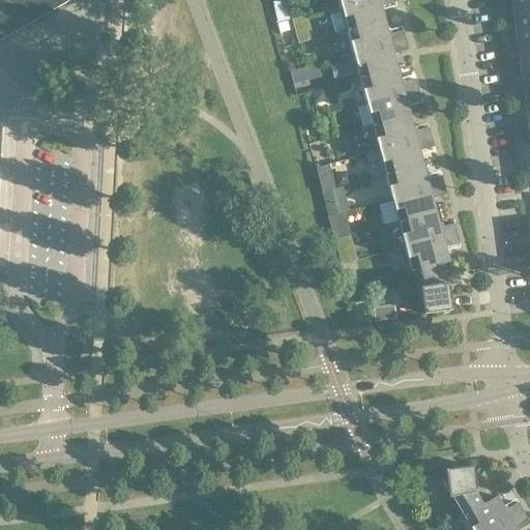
[(0,0),(0,40),(70,0),(0,0)]
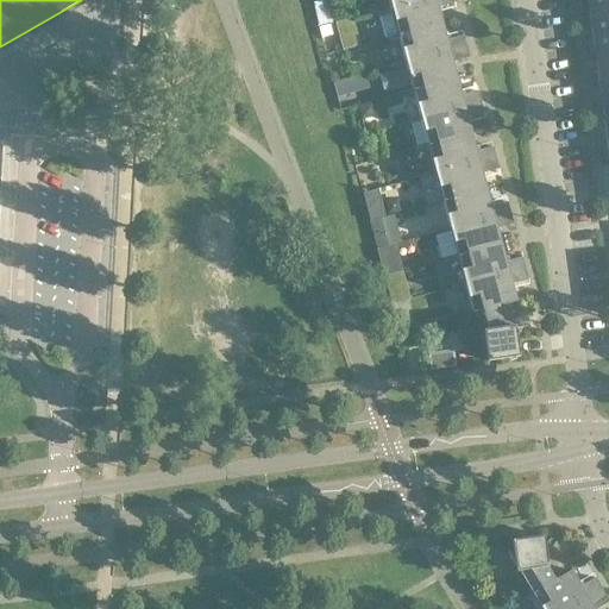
[(388,0),(390,5),(381,7),(382,13),(391,11),(390,8),(420,0),(388,0)]
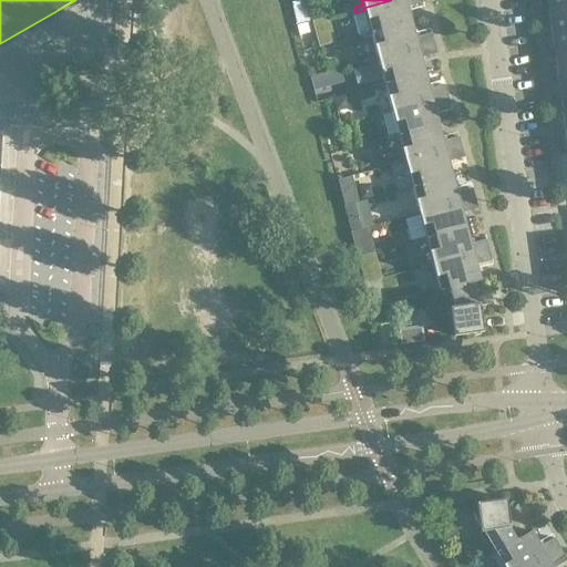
[(423,2),(421,0),(391,0),(363,8),(364,10),(370,31),(361,33),(362,38),(371,35),(371,33),(411,22),(406,7),(423,2)]
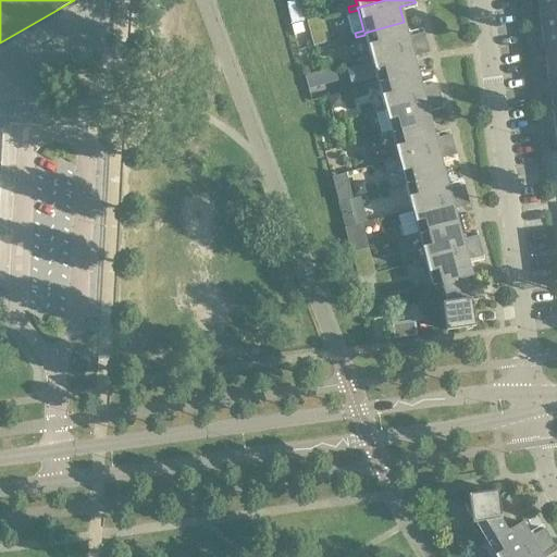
[(556,0),(536,0),(539,11),(556,8),(556,0)]
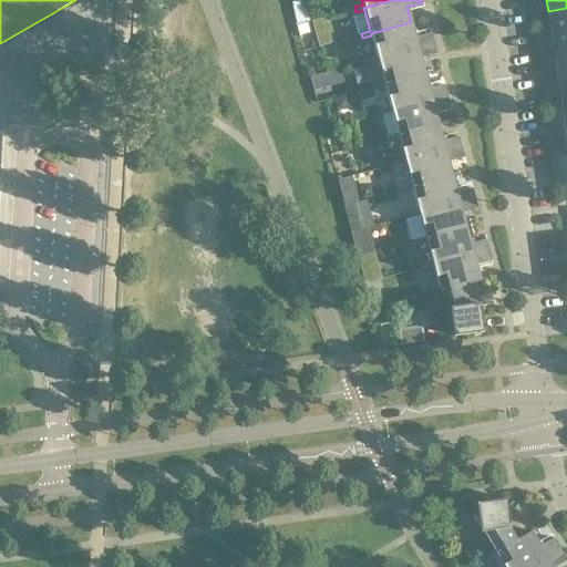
[(566,8),(548,11),(552,35),(566,32),(566,8)]
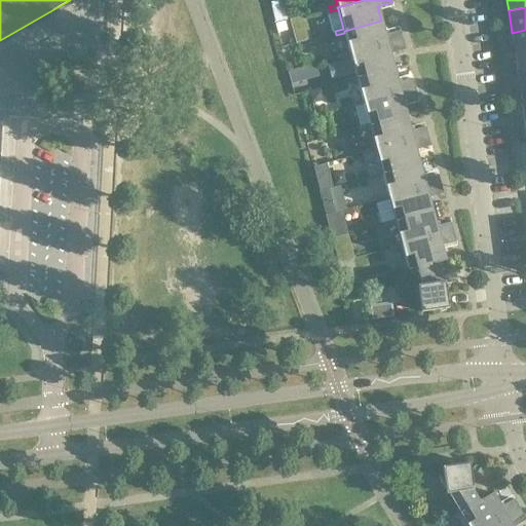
[(385,35),(381,21),(344,31),(344,33),(349,52),(341,54),(343,59),(350,57),(350,54),(402,41),(400,31),(385,35)]
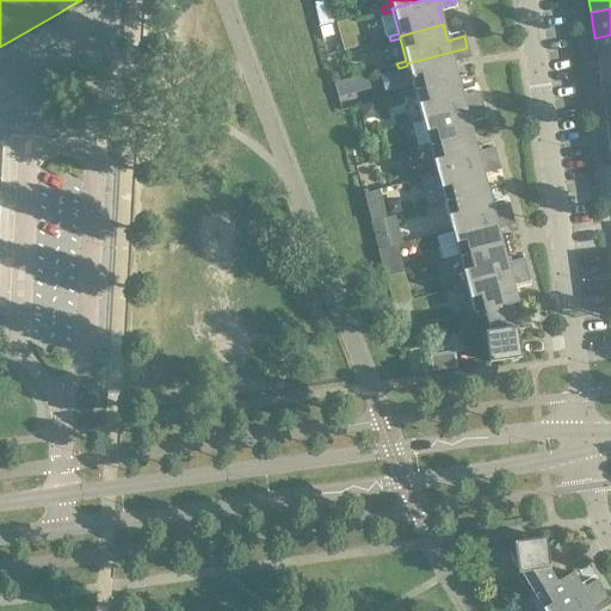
[(322,38),(334,36),(332,25),(320,29),(322,38)]
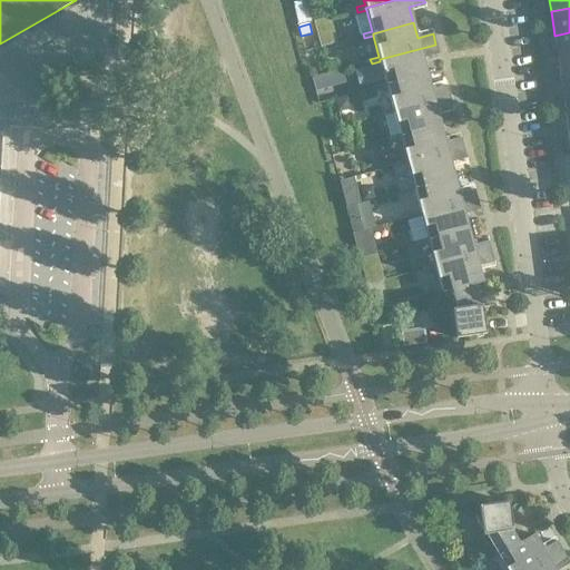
[(569,57),(569,32),(554,36),(558,59),(569,57)]
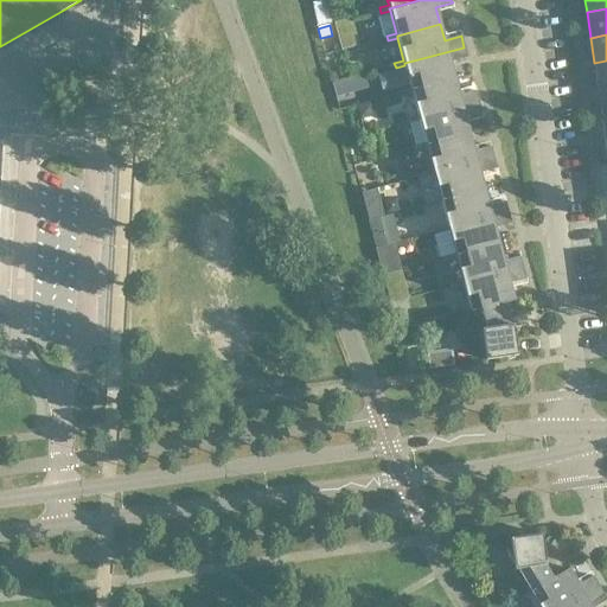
[(467,58),(464,48),(404,63),(404,65),(410,88),(402,90),(403,95),(411,93),(411,90),(454,80),(449,62),(467,58)]
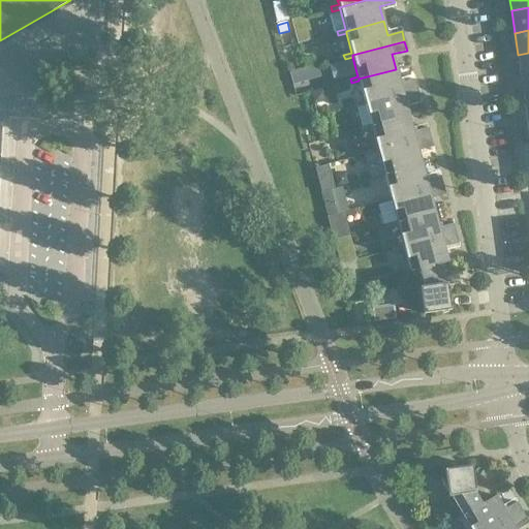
[(528,75),(528,53),(518,55),(521,76),(528,75)]
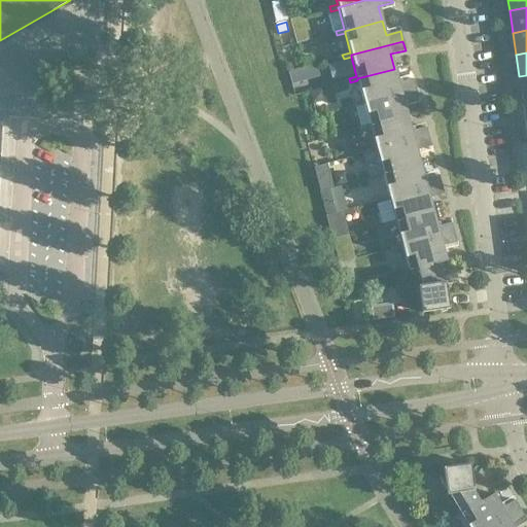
[(288,72),(291,84),(306,81),(303,68),(288,72)]
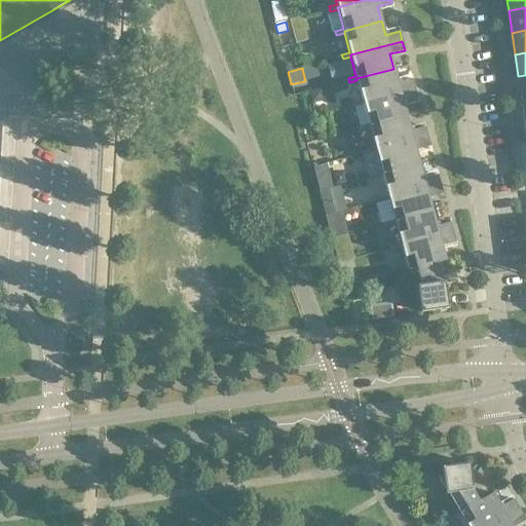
[(398,83),(393,69),(357,78),(357,80),(363,100),(354,102),(355,107),(364,105),(363,102),(415,88),(412,79),(398,83)]
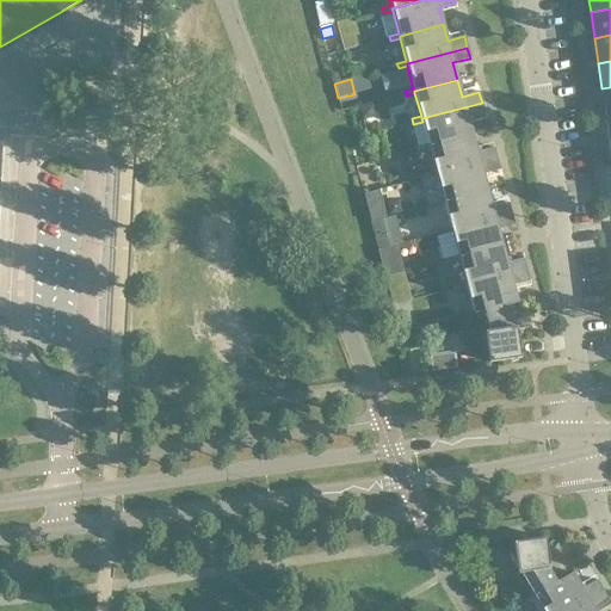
[(485,113),(482,103),(421,118),(423,122),(429,144),(419,147),(420,152),(430,149),(429,147),(473,135),(468,118),(485,113)]
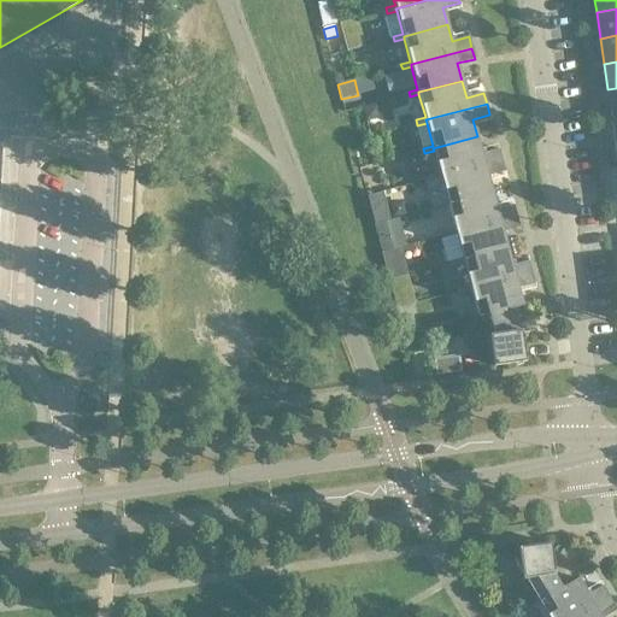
[(481,154),(477,136),(433,148),(434,151),(440,174),(430,176),(432,182),(441,180),(441,176),(501,160),(499,150),(481,154)]
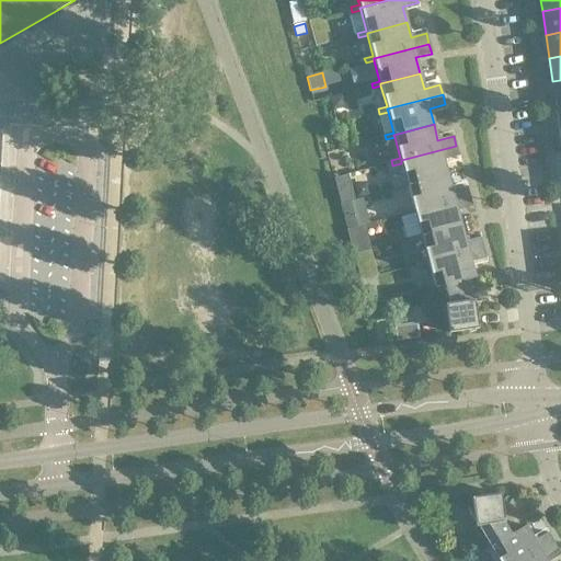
[(459,156),(456,146),(401,160),(401,163),(407,183),(398,186),(400,191),(408,189),(408,186),(447,175),(443,160),(459,156)]
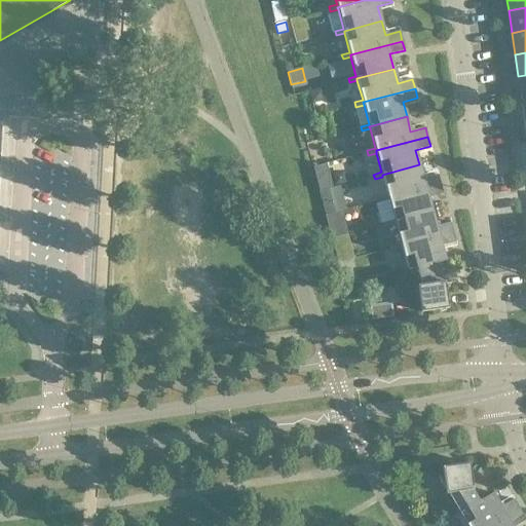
[(423,179),(419,164),(382,175),(382,177),(387,196),(380,198),(381,202),(389,200),(388,198),(441,184),(438,175),(423,179)]
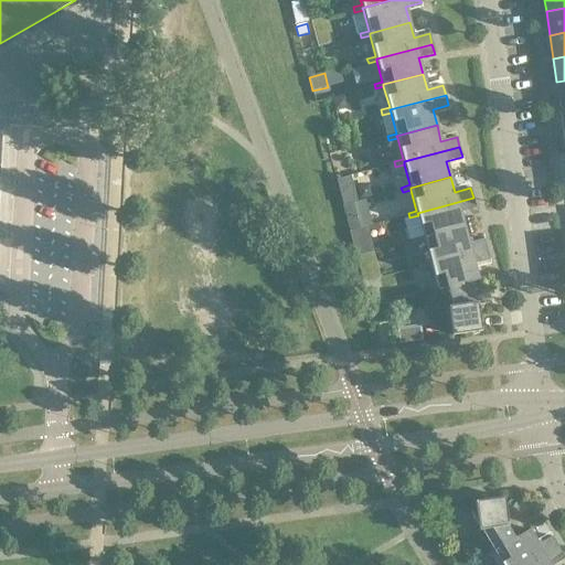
[(359,200),(372,196),(370,189),(364,185),(355,188),(359,200)]
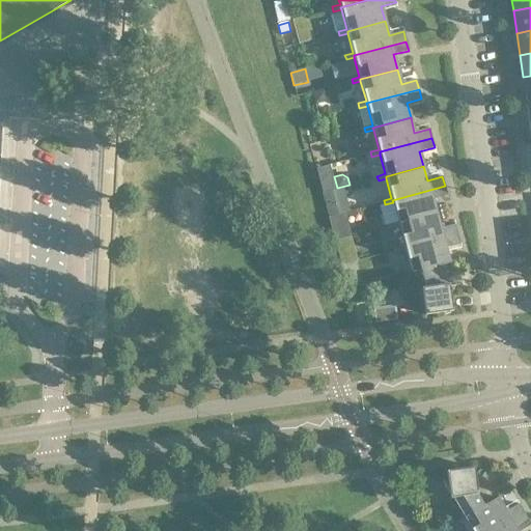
[(447,195),(445,186),(392,200),(393,202),(398,222),(390,224),(391,228),(399,226),(398,224),(436,214),(432,199),(447,195)]
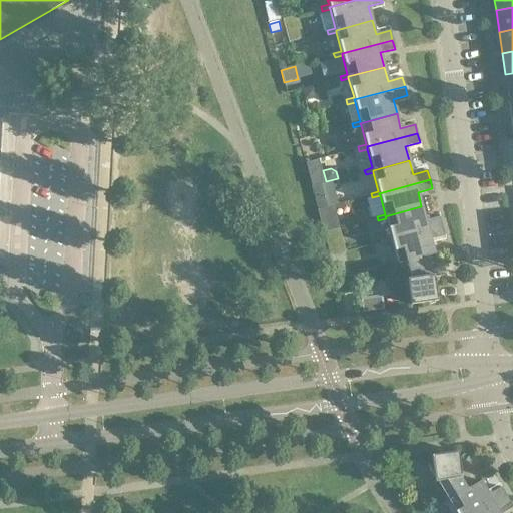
[(425,220),(421,206),(385,216),(386,218),(391,237),(383,239),(384,243),(392,241),(391,239),(442,226),(439,216),(425,220)]
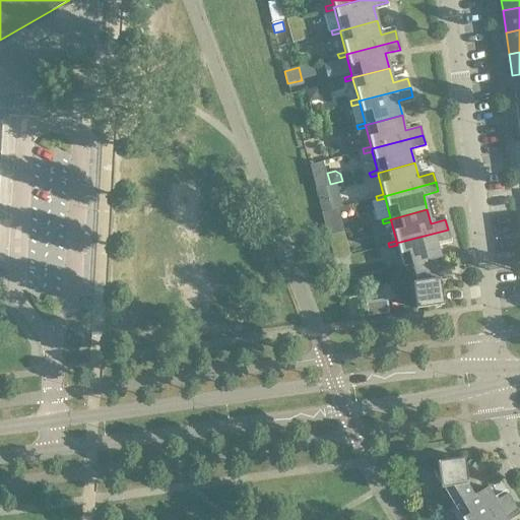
[(450,239),(448,230),(396,243),(397,245),(402,264),(394,266),(395,270),(403,268),(402,266),(432,259),(433,260),(440,258),(436,243),(450,239)]
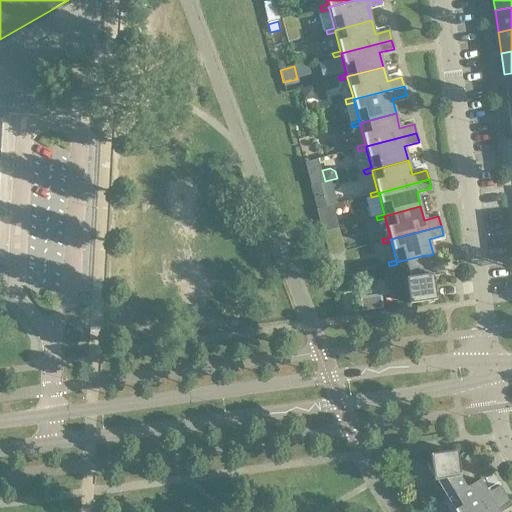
[(324,240),(340,236),(338,229),(322,233),(324,240)]
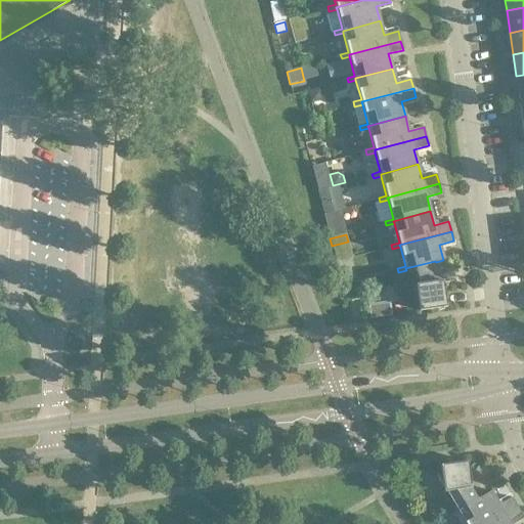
[(405,268),(406,270),(411,288),(441,281),(436,262),(435,261),(405,268)]
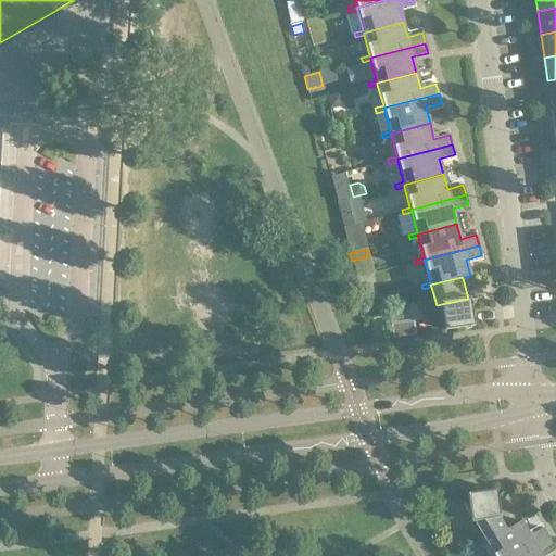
[(469,298),(468,299),(437,305),(441,321),(443,321),(444,330),(474,326),(469,298)]
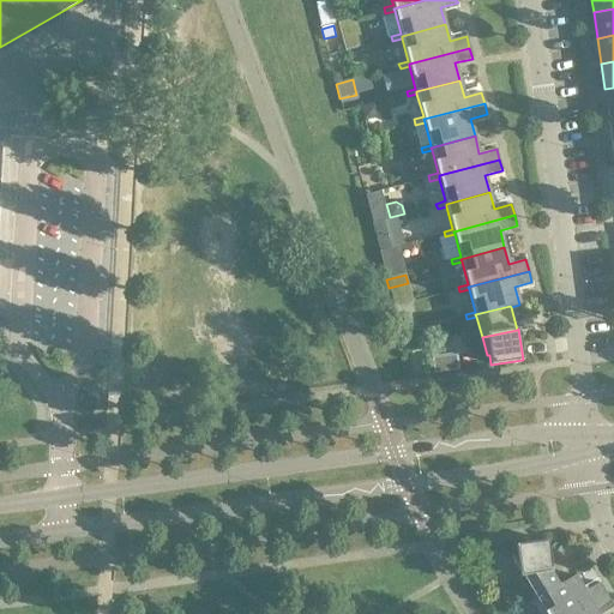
[(433,366),(457,363),(455,349),(432,353),(433,366)]
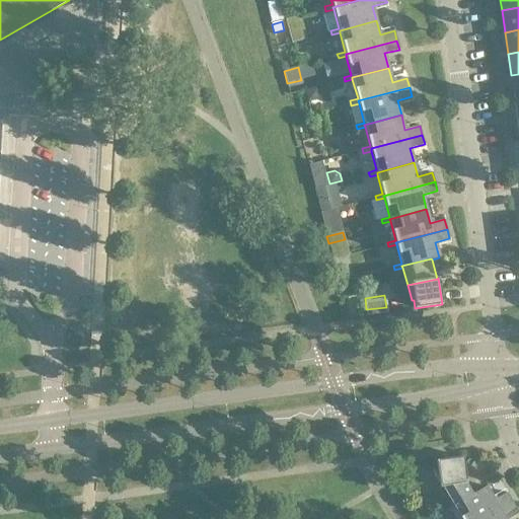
[(432,471),(438,480),(439,488),(442,488),(452,505),(454,507),(472,496),(472,495),(466,485),(462,457),(435,461),(436,468),(432,471)]
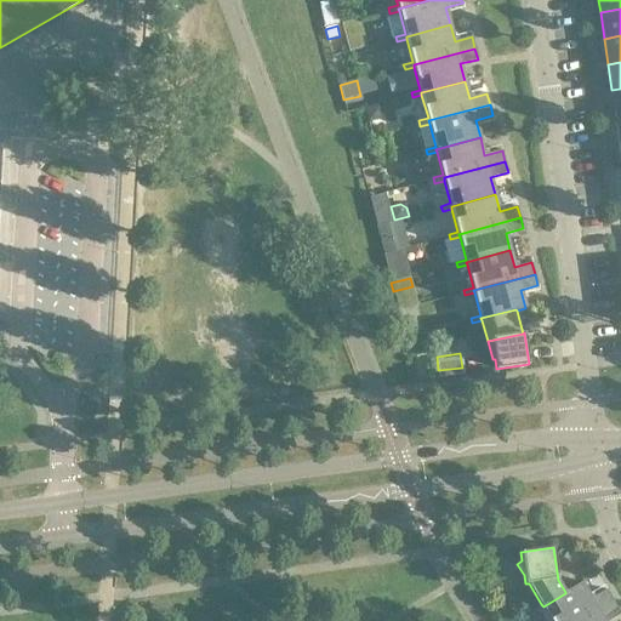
[(581,582),(565,592),(565,593),(543,607),(541,604),(534,609),(536,614),(545,609),(551,620),(575,620),(613,599),(607,590),(591,599),(581,582)]
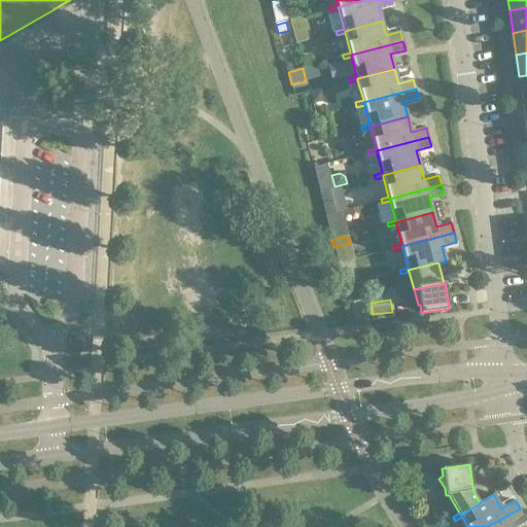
[(525,517),(520,508),(488,526),(513,526),(512,525),(525,517)]
